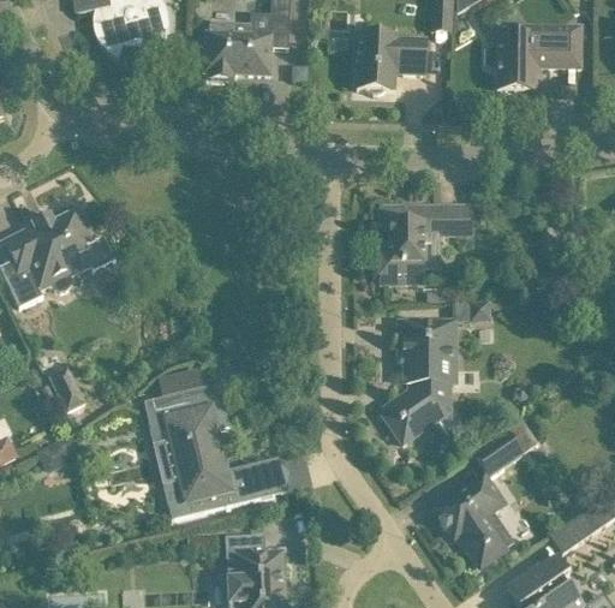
[(75,0),(76,11),(95,9),(97,21),(93,22),(93,25),(94,28),(95,31),(95,34),(96,37),(97,40),(100,42),(101,45),(103,46),(106,49),(108,51),(112,53),(115,54),(118,55),(126,36),(135,36),(141,57),(143,57),(148,54),(151,52),(155,49),(159,47),(160,45),(161,43),(163,40),(166,36),(167,31),(168,29),(168,27),(169,23),(169,21),(169,17),(168,12),(167,9),(167,7),(165,4),(163,0),(75,0)]
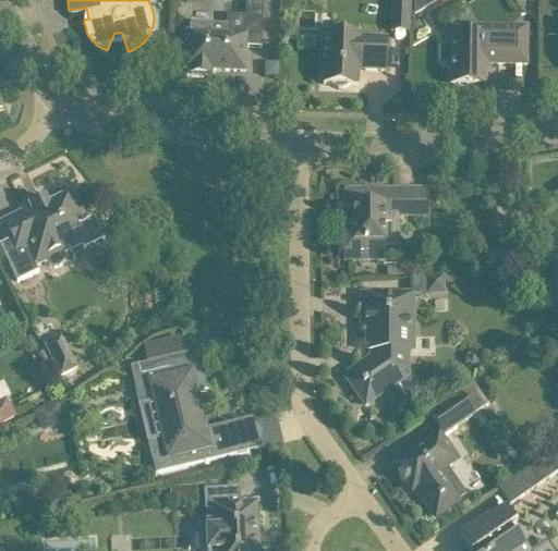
[(263,21),(263,0),(245,0),(245,11),(228,11),(227,22),(190,20),(190,27),(186,27),(186,41),(185,63),(191,63),(190,69),(211,70),(211,64),(244,66),(245,41),(262,43),(263,21)]
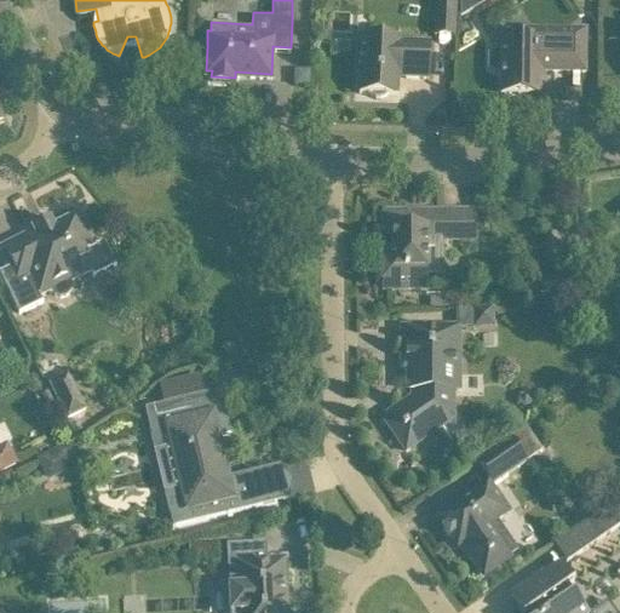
[(459,0),(459,13),(482,0),(459,0)]
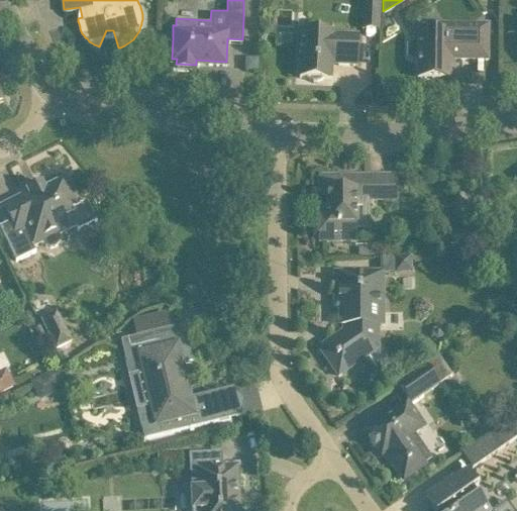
[(488,56),(488,35),(489,20),(435,20),(435,28),(418,28),(418,35),(415,35),(407,40),(407,53),(415,58),(418,58),(417,74),(449,75),(449,56),(488,56)]
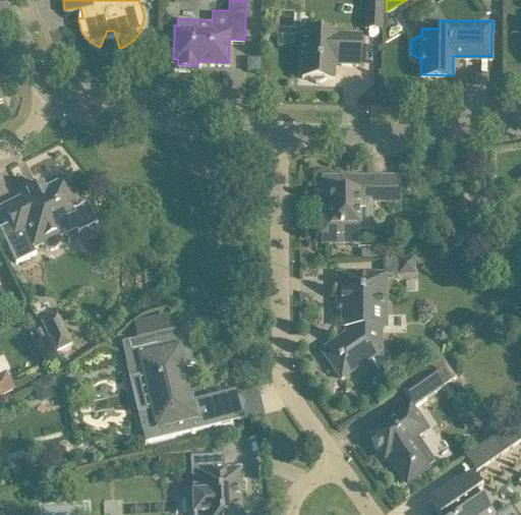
[(299,37),(298,57),(302,57),(301,74),(308,74),(310,76),(312,77),(314,78),(317,78),(320,78),(322,78),(325,76),(326,75),(334,75),(335,58),(341,59),(341,61),(359,62),(360,42),(361,31),(336,30),(336,29),(300,26),(299,37)]
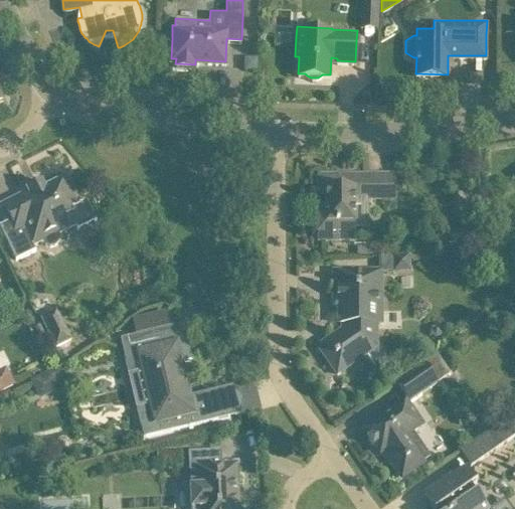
[(156,28),(144,27),(143,39),(155,40),(156,28)]
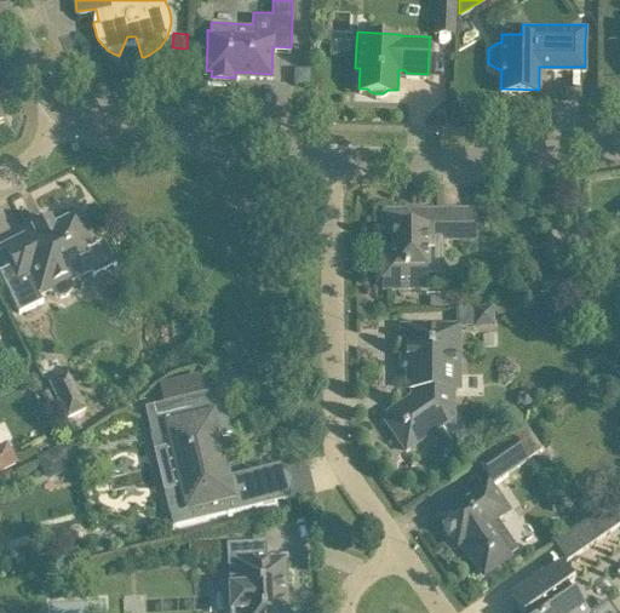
[(296,66),(296,80),(309,80),(309,66),(296,66)]
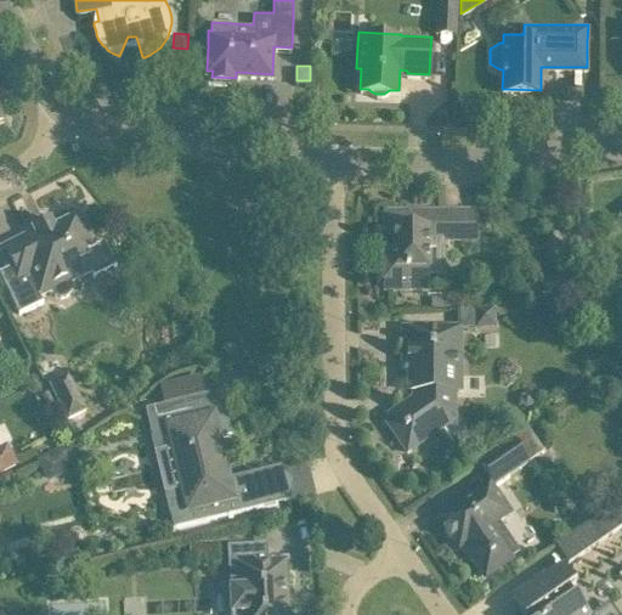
[(478,236),(478,231),(478,207),(384,207),(384,225),(394,225),(394,258),(383,258),(383,286),(428,285),(428,237),(459,236),(478,236)]
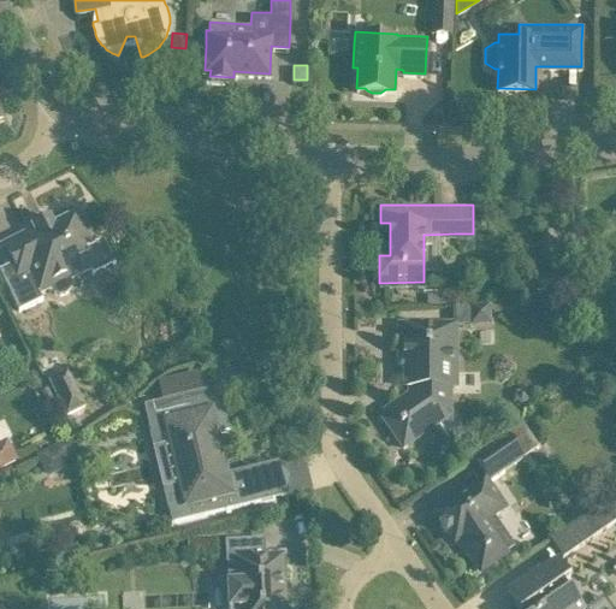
[(0,243),(9,260),(0,264),(0,267),(18,306),(42,294),(40,288),(51,283),(52,284),(55,288),(63,288),(67,285),(71,281),(71,275),(70,273),(104,256),(90,229),(80,207),(40,226),(39,225),(37,225),(36,224),(35,224),(34,224),(0,241),(0,243)]
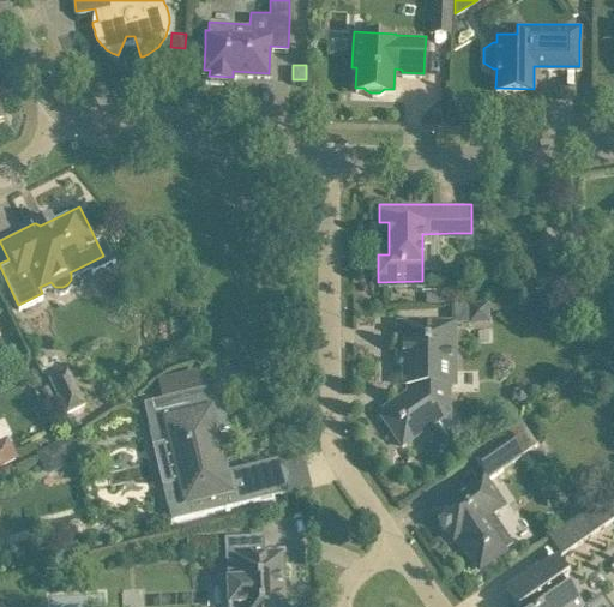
[(450,299),(450,287),(426,287),(426,298),(450,299)]
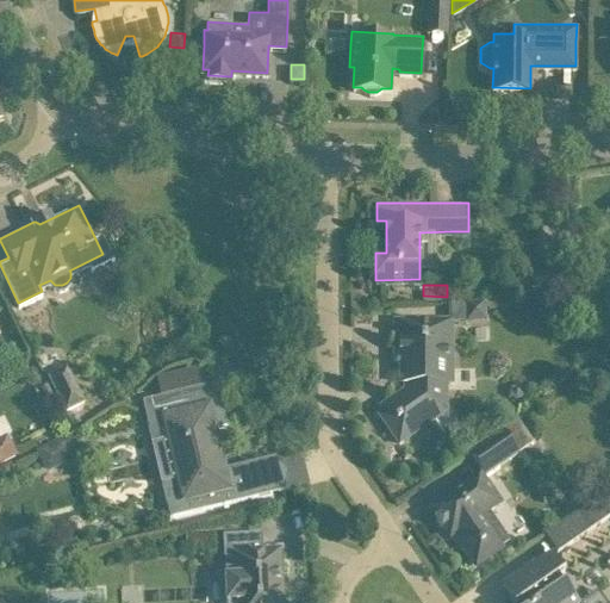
[(486,297),(465,298),(466,318),(486,317),(486,297)]
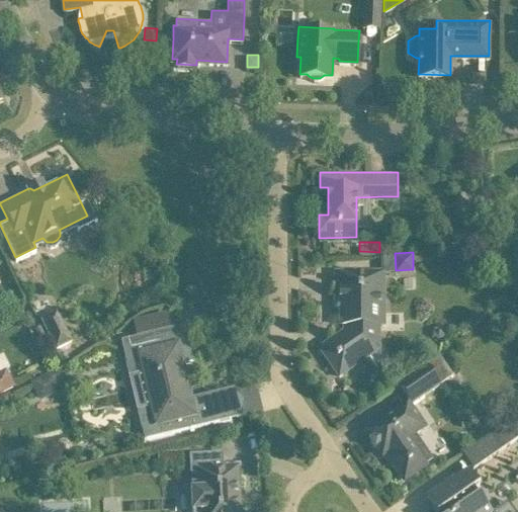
[(339,372),(356,361),(378,345),(378,322),(383,322),(383,269),(336,269),(336,303),(344,303),(345,327),(320,344),(339,372)]
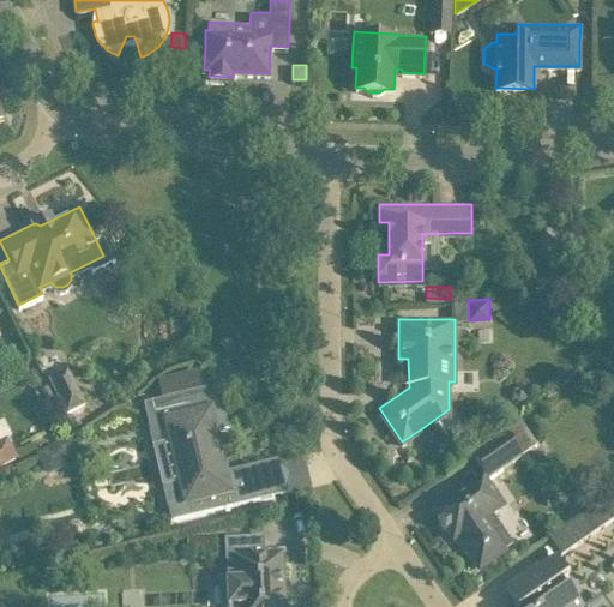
[(66,408),(84,400),(67,366),(49,374),(66,408)]
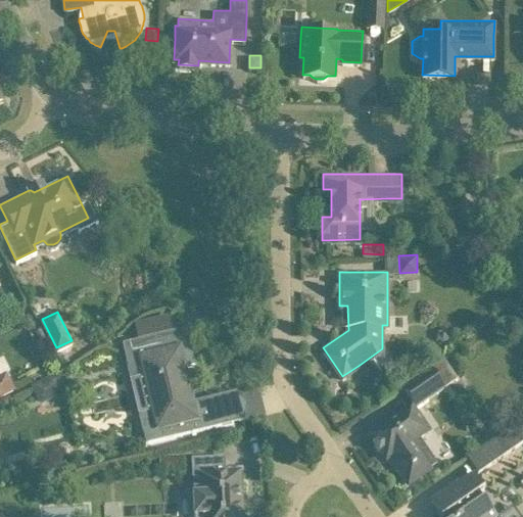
[(146,440),(201,427),(221,422),(214,392),(189,398),(181,365),(195,361),(186,324),(123,339),(131,375),(142,373),(147,391),(138,393),(142,410),(139,410),(146,440)]
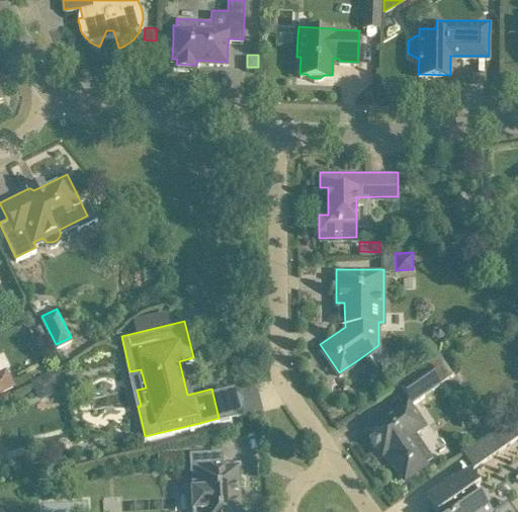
[(453,372),(438,351),(398,379),(413,401),(441,381),(441,380),(453,372)]
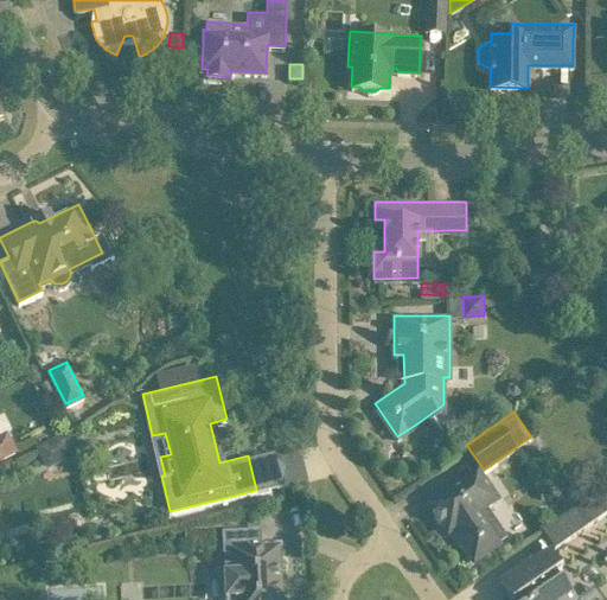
[(66,431),(37,445),(48,465),(76,451),(66,431)]
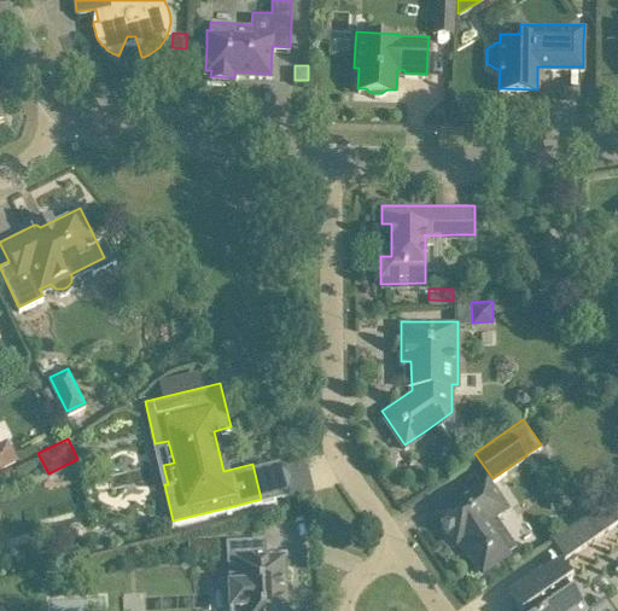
[(483,568),(502,554),(508,551),(487,518),(505,506),(487,478),(458,498),(437,512),(444,522),(442,523),(448,531),(449,530),(456,540),(461,536),(483,568)]
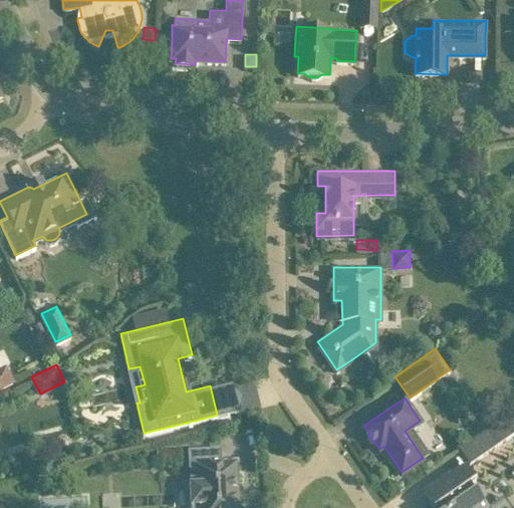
[(470,462),(513,431),(504,416),(460,447),(470,462)]
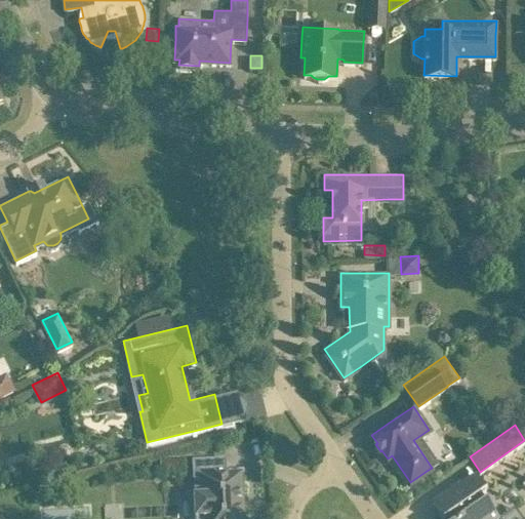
[(182,453),(159,454),(160,468),(183,467),(182,453)]
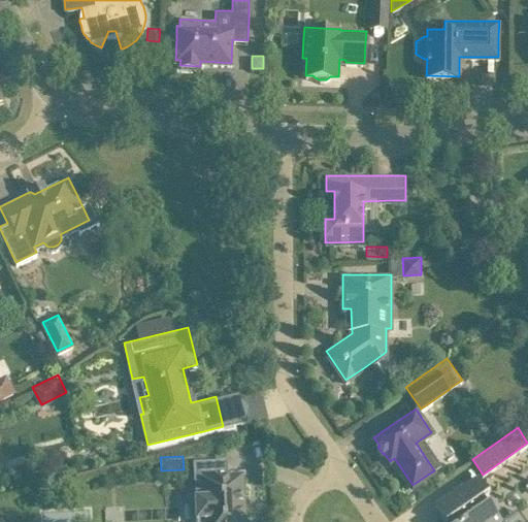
[(242,521),(240,475),(228,475),(227,457),(206,458),(193,459),(194,478),(202,478),(203,488),(195,489),(196,495),(194,495),(196,519),(197,519),(197,521),(242,521)]
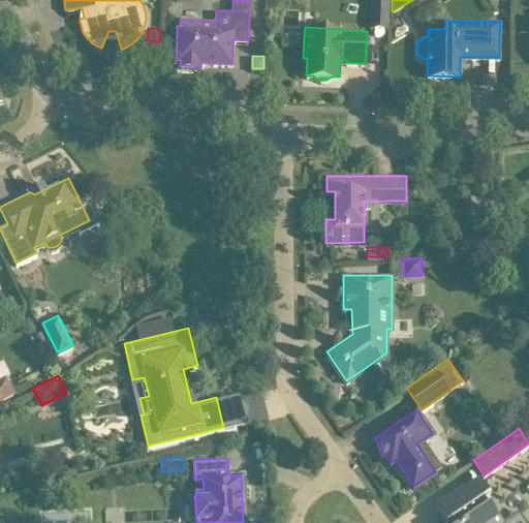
[(528,522),(519,509),(502,520),(485,495),(490,492),(479,477),(464,487),(463,485),(434,504),(446,522),(447,521),(448,522),(528,522)]
